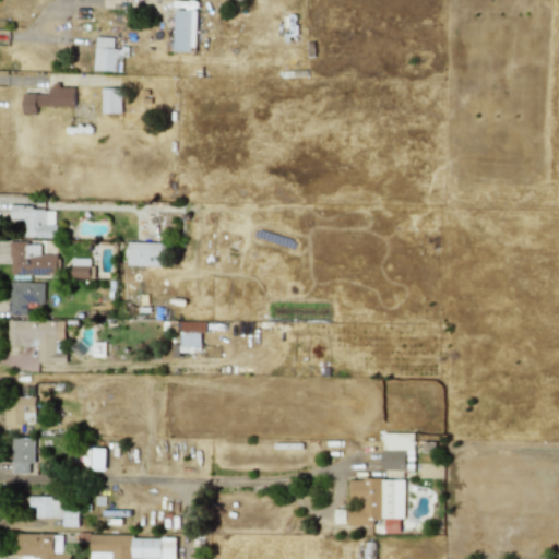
[(174,52),(195,52),(197,11),(175,10),(174,52)]
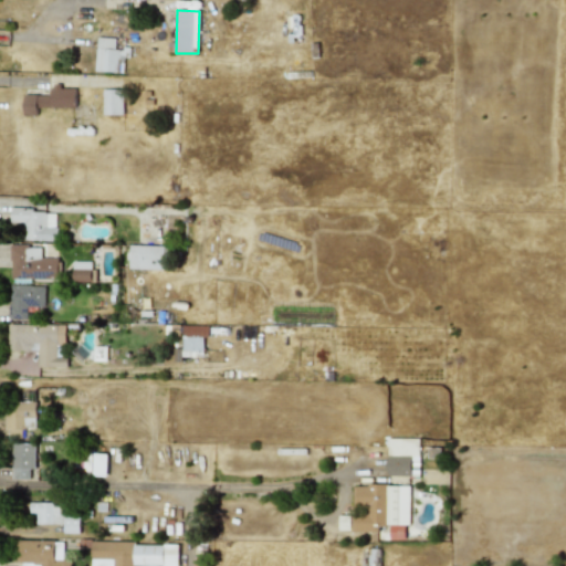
[(129,49),(115,48),(115,39),(97,38),(95,71),(122,73),(123,56),(128,58),(129,49)]
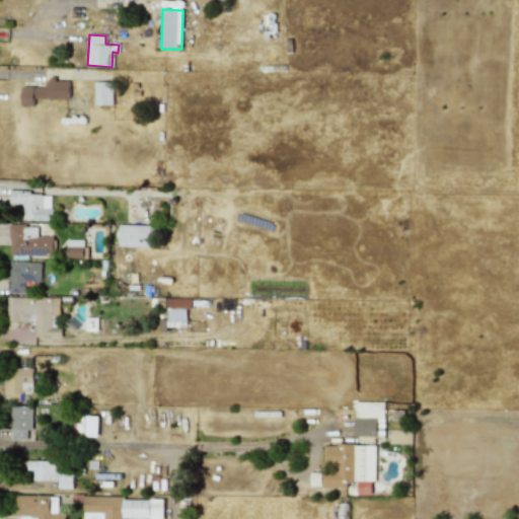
[(69,79),(47,80),(47,87),(21,87),(21,106),(33,106),(33,99),(69,99),(69,79)]
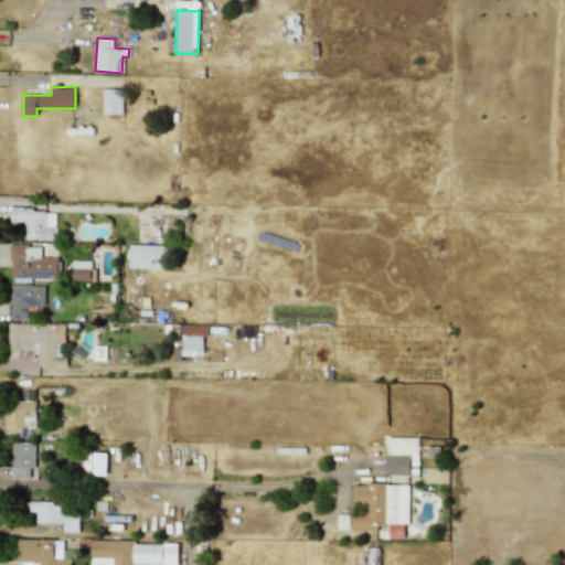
[(123,114),(123,89),(103,89),(103,114),(123,114)]
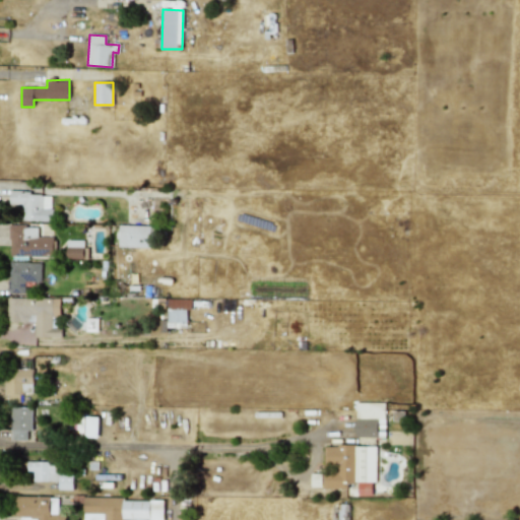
[(52,220),(52,193),(10,193),(10,204),(22,204),(22,220),(52,220)]
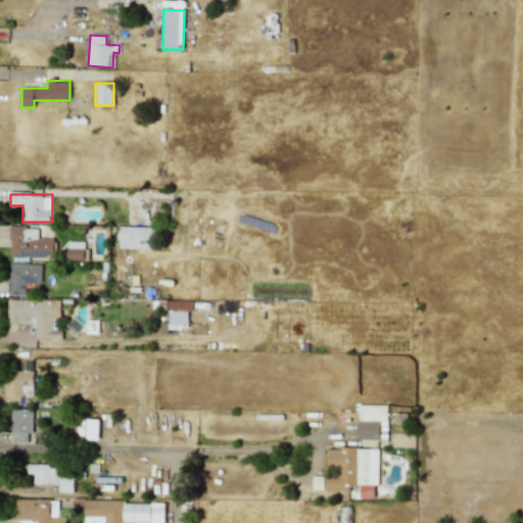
[(152,227),(120,226),(120,248),(151,249),(152,227)]
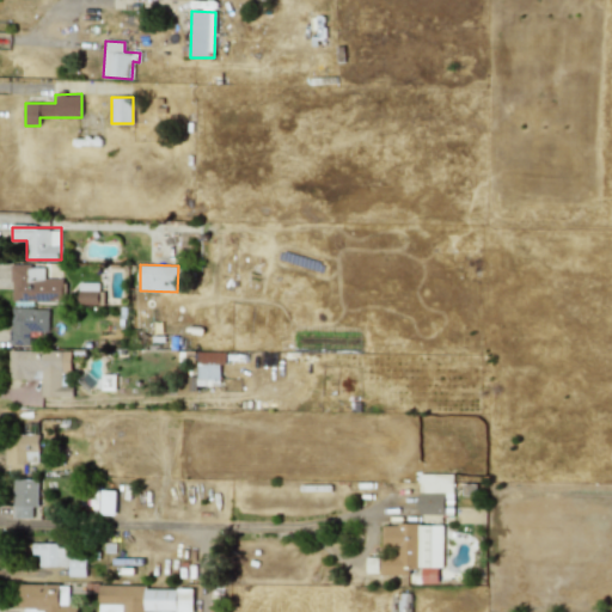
[(62,279),(43,279),(43,265),(11,267),(11,303),(62,301),(62,279)]
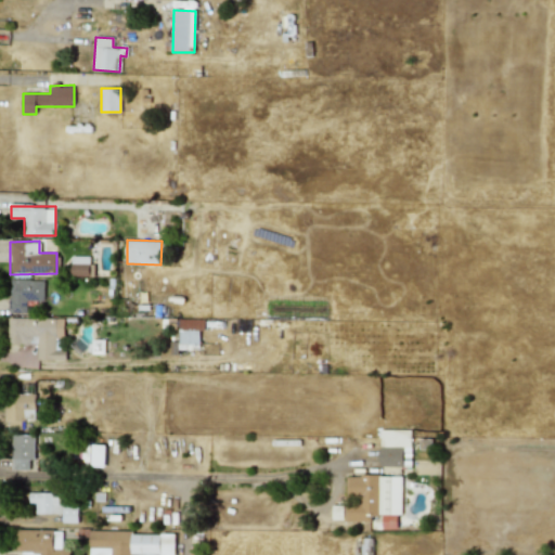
[(69,275),(91,275),(91,256),(71,256),(69,275)]
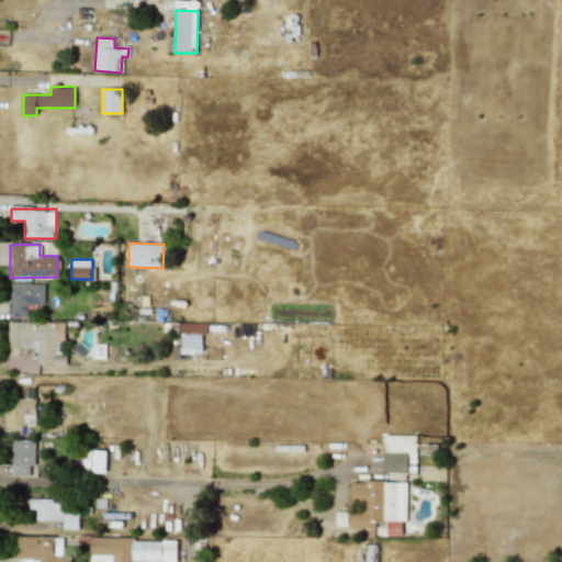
[(44,284),(10,283),(9,316),(26,317),(26,304),(44,305),(44,284)]
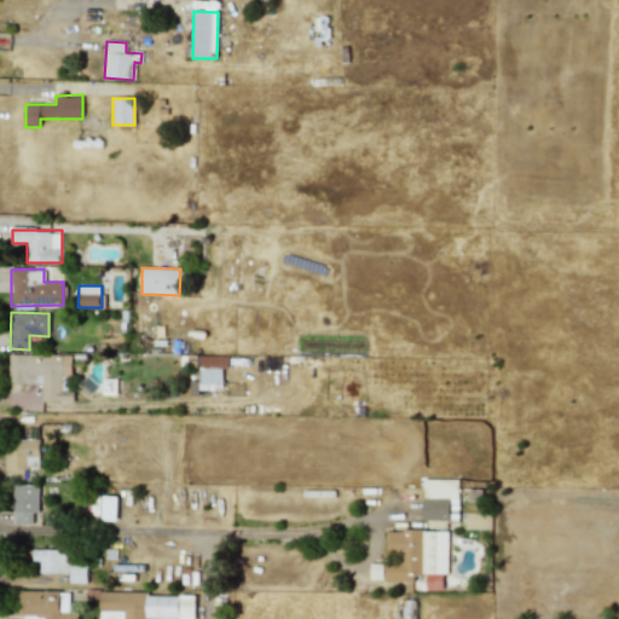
[(71,356),(11,354),(10,383),(41,385),(41,401),(73,403),(74,391),(62,391),(62,377),(71,377),(71,356)]
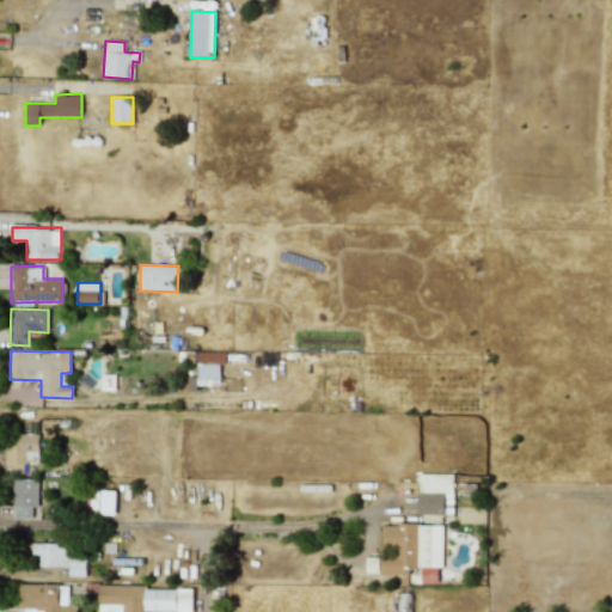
[(196,385),(219,386),(220,365),(225,365),(225,353),(196,352),(196,385)]
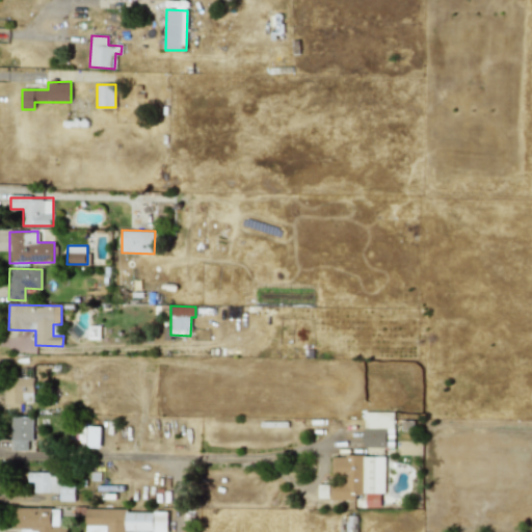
[(5,411),(20,411),(20,402),(33,402),(33,369),(20,369),(20,378),(5,377),(5,411)]
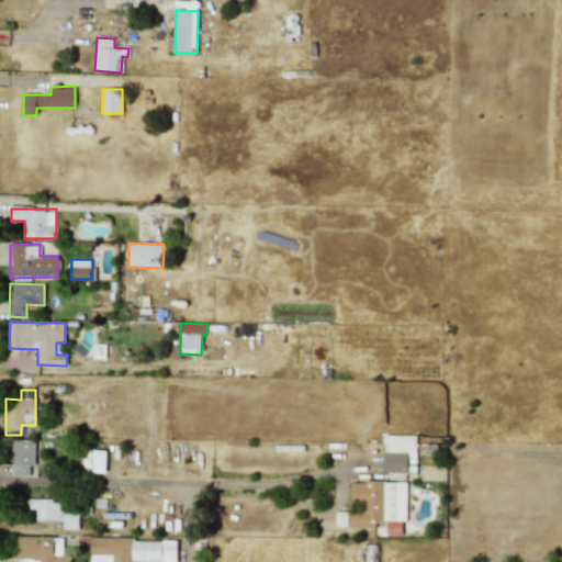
[(416,436),(385,436),(384,472),(408,472),(408,453),(415,453),(416,436)]
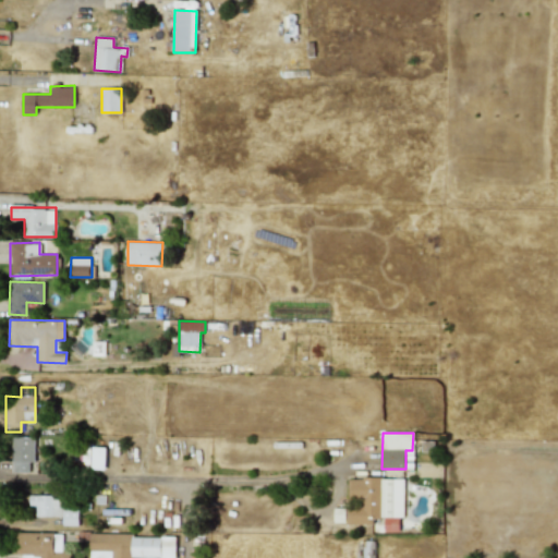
[(35,437),(12,437),(12,472),(28,473),(28,462),(34,462),(35,437)]
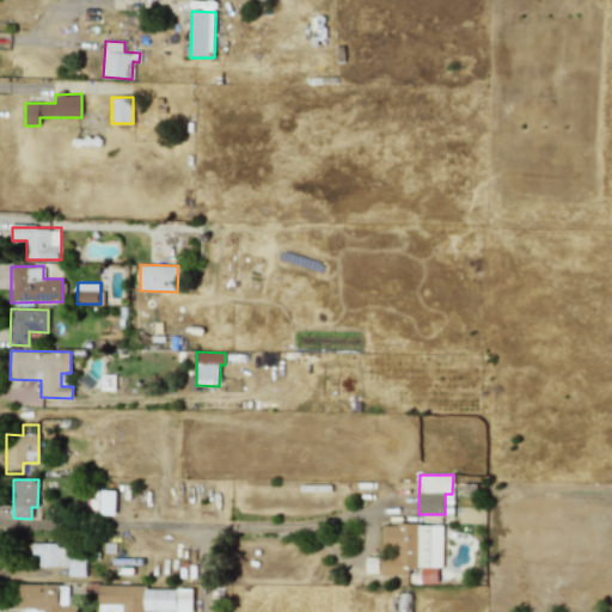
[(116,490),(102,490),(101,514),(115,515),(116,490)]
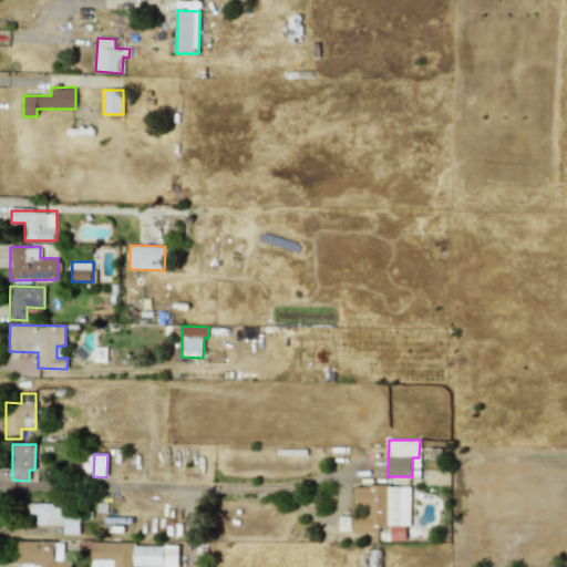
[(410,486),(353,485),(353,512),(352,512),(351,533),(379,533),(379,525),(391,525),(390,539),(405,540),(405,526),(410,526),(410,486)]
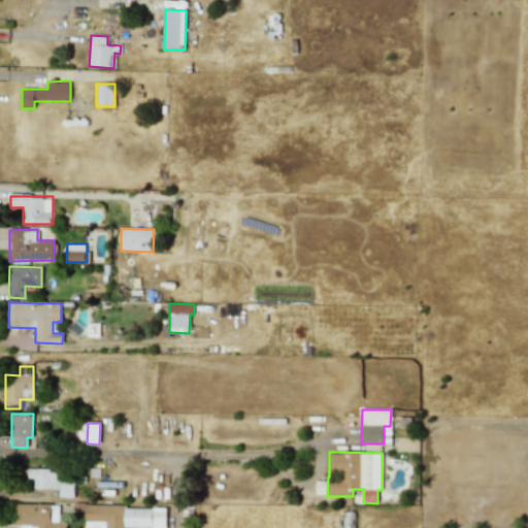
[(34,489),(60,489),(59,497),(73,497),(74,470),(28,470),(28,479),(34,479),(34,489)]
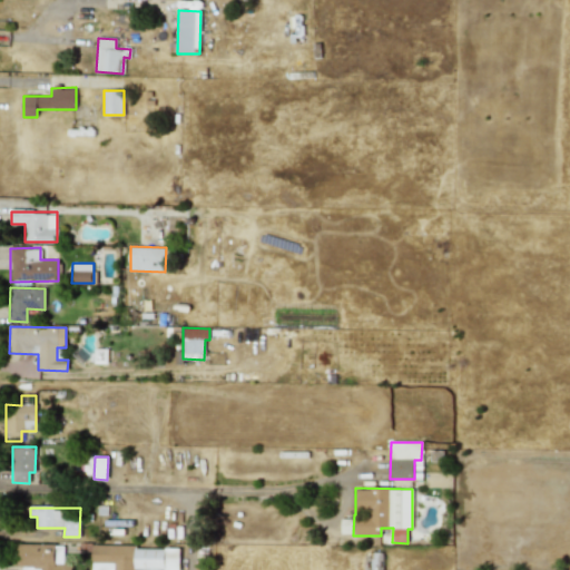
[(71,569),(71,563),(62,563),(62,544),(20,544),(19,569),(71,569)]
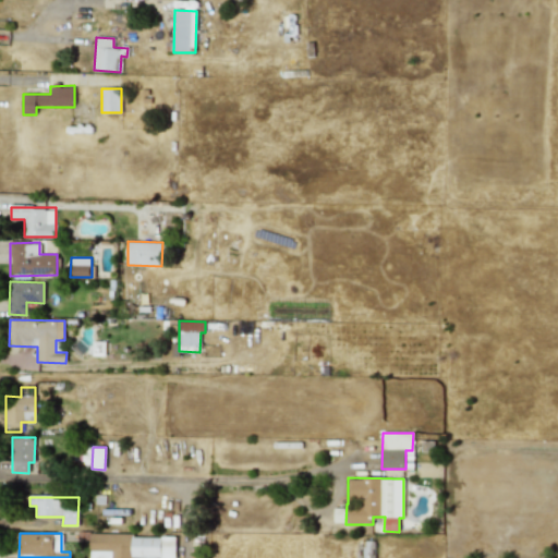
[(91,557),(176,557),(176,535),(91,534),(91,557)]
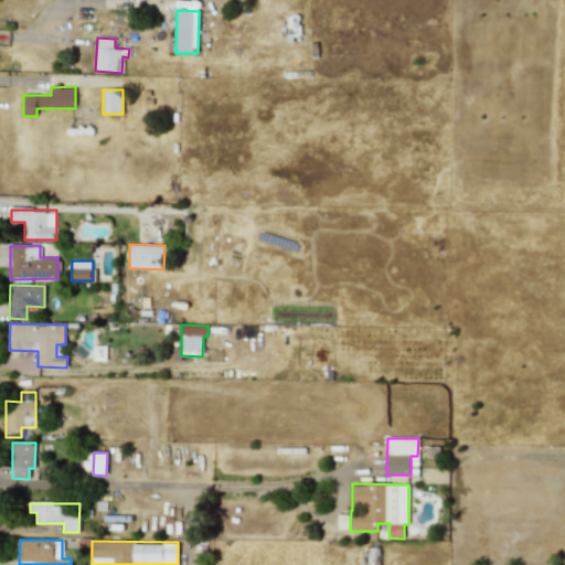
All buildings are outlined.
